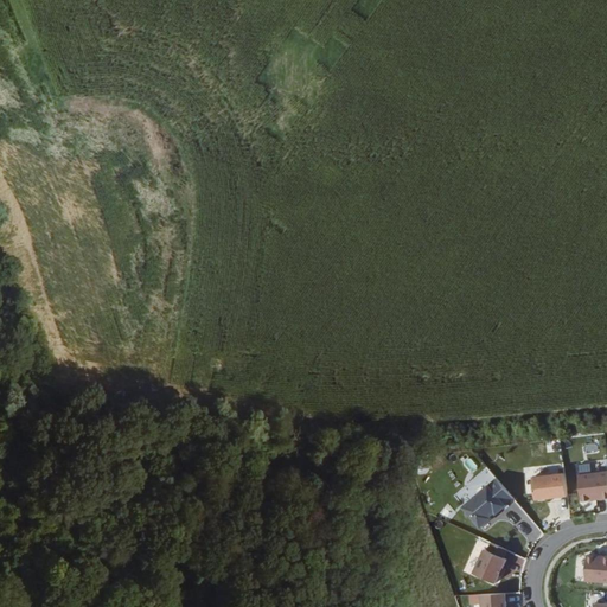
[(453,498),(481,529),(515,498),(486,468),(453,498)]
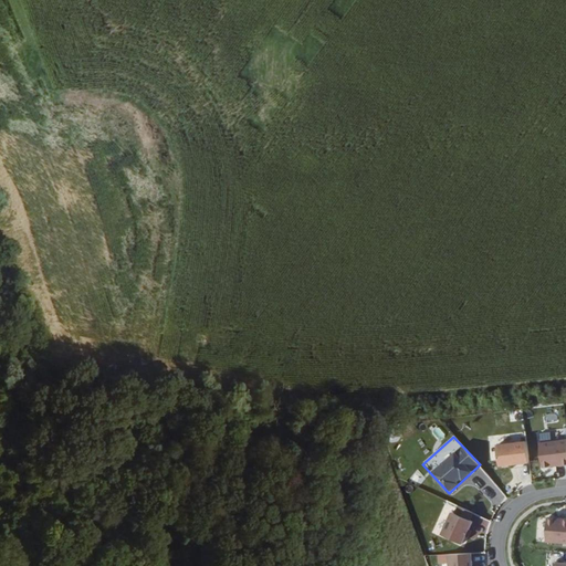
[(565,438),(537,439),(537,465),(565,464),(565,438)]
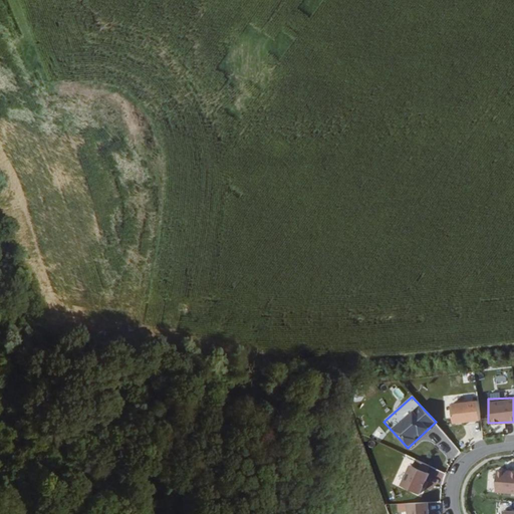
[(448,401),(449,422),(479,421),(478,400),(448,401)]
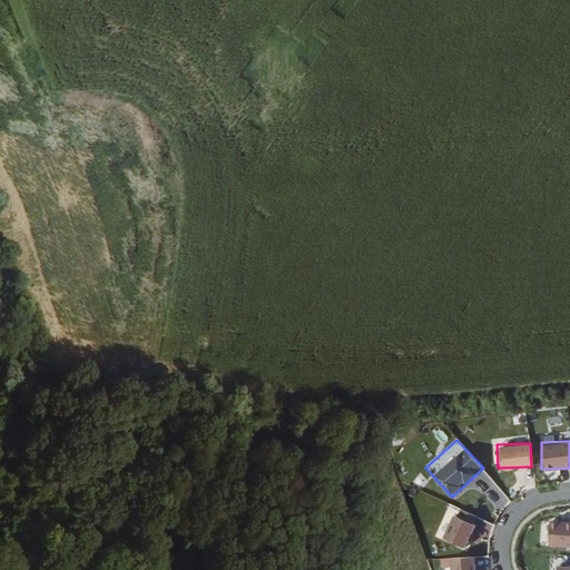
[(419,473),(411,484),(422,491),(429,480),(419,473)]
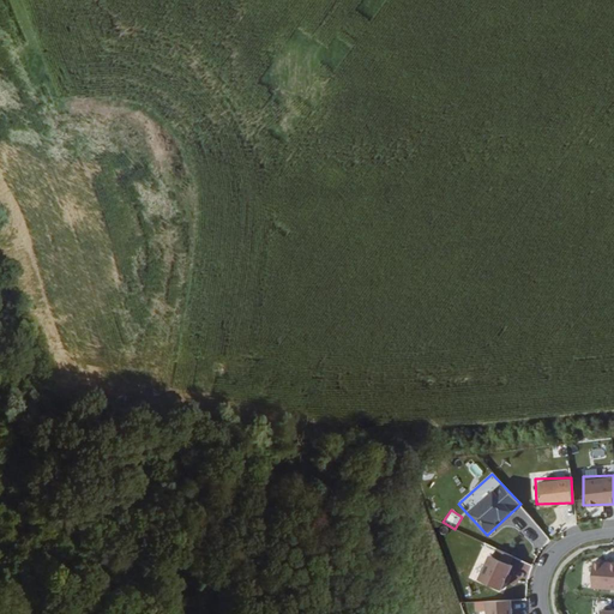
[(517,527),(539,548),(549,537),(528,516),(517,527)]
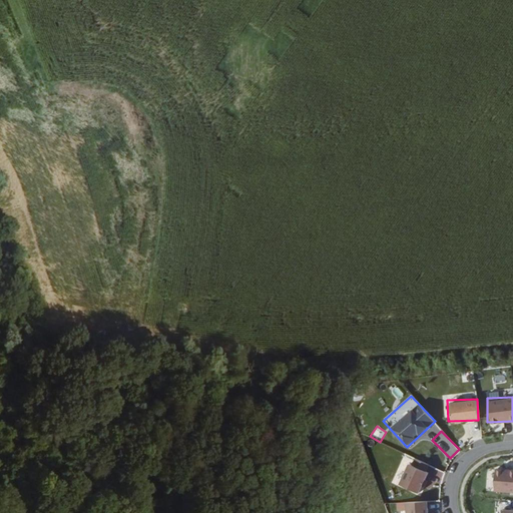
[(408,457),(397,485),(417,493),(428,464),(408,457)]
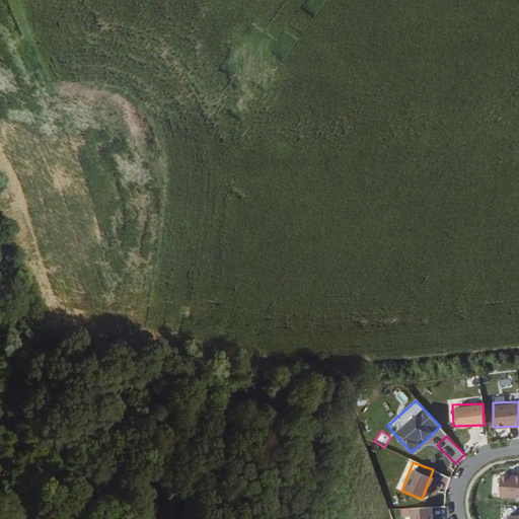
[(498,499),(518,498),(518,473),(498,474),(498,499)]
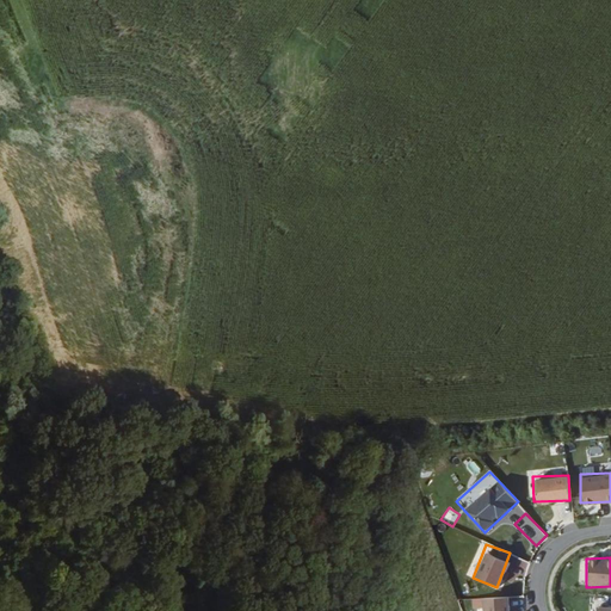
[(482,596),(481,610),(510,610),(511,597),(482,596)]
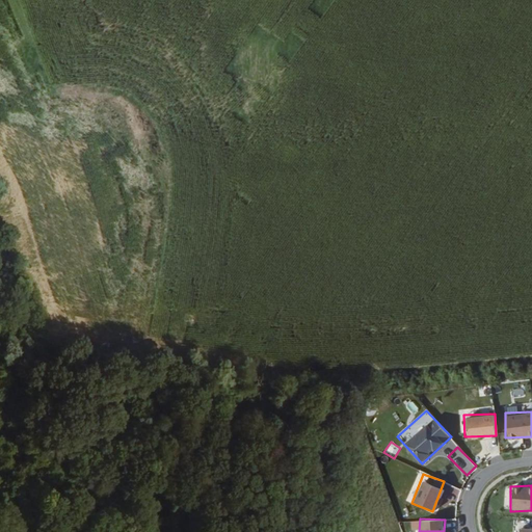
All buildings are outlined.
